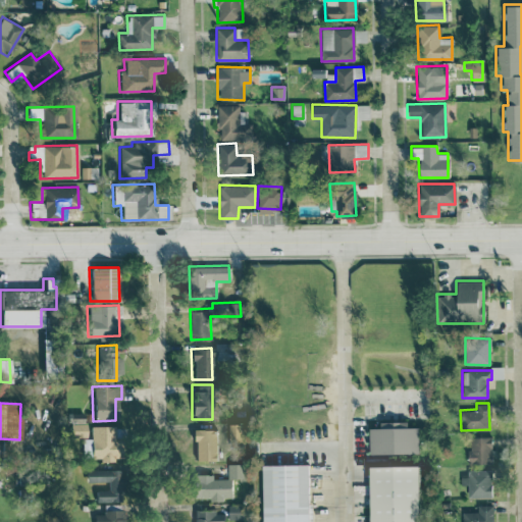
[(84,437),(84,418),(69,418),(68,437),(84,437)]
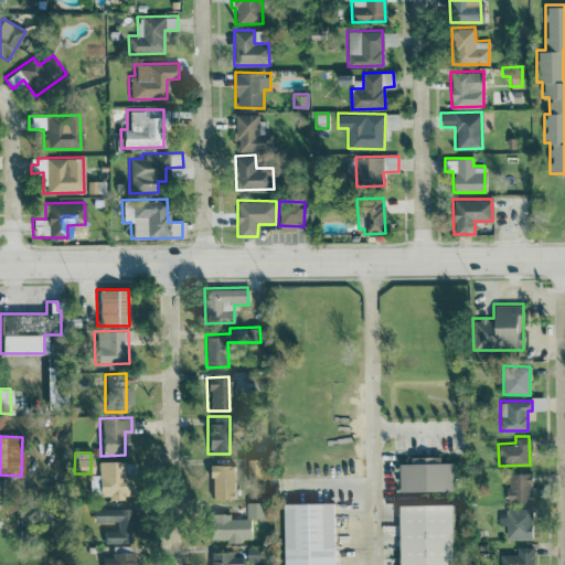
[(450,462),(439,462),(439,455),(409,456),(409,462),(397,462),(398,491),(451,490),(450,462)]
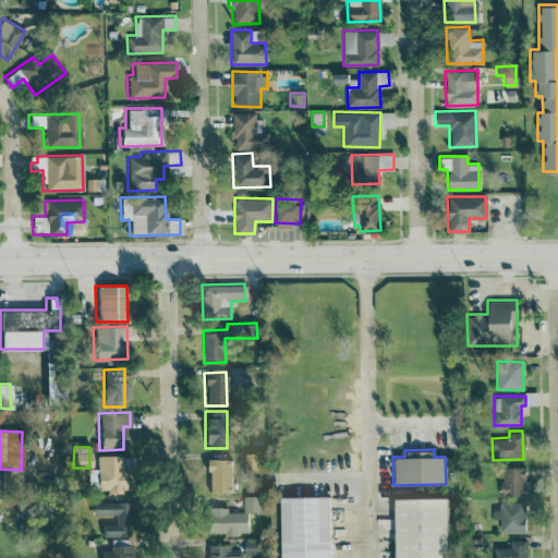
[(258,473),(258,452),(244,452),(243,473),(258,473)]
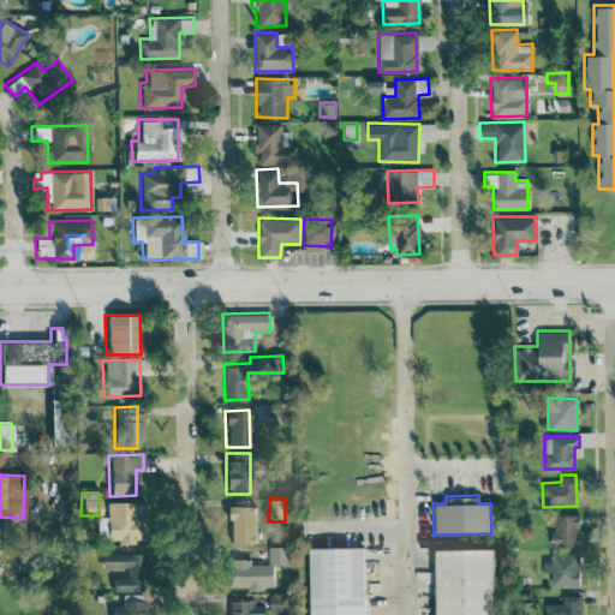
[(96,539),(117,538),(117,544),(137,544),(137,501),(106,502),(106,517),(96,518),(96,539)]
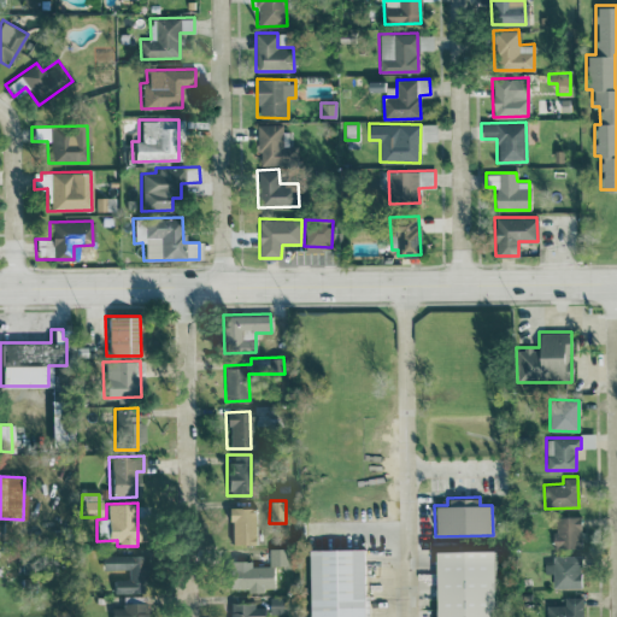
[(230,542),(254,544),(254,507),(225,506),(225,521),(230,521),(230,542)]
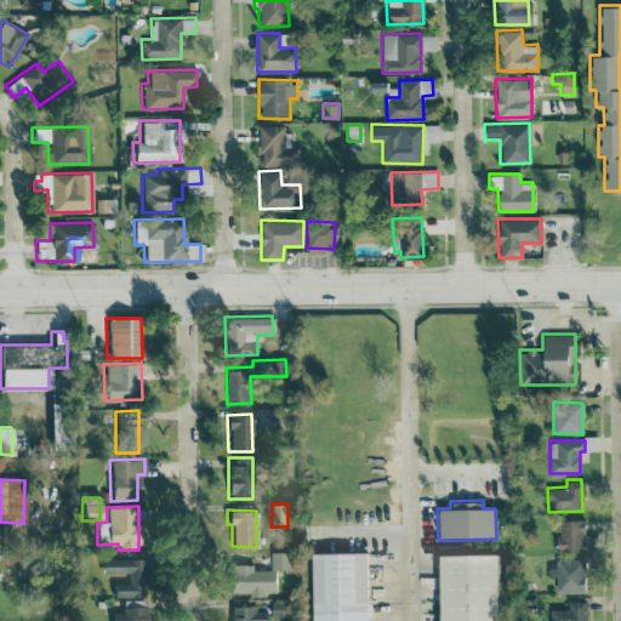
[(585,550),(584,519),(557,519),(558,551),(585,550)]
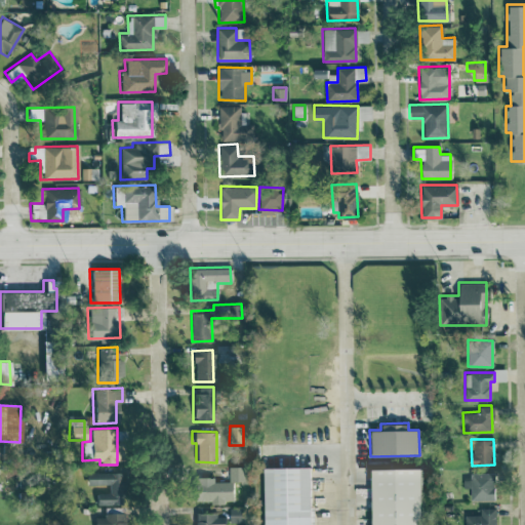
[(194,477),(194,501),(232,500),(232,482),(246,482),(246,466),(228,466),(228,481),(213,481),(213,477),(194,477)]
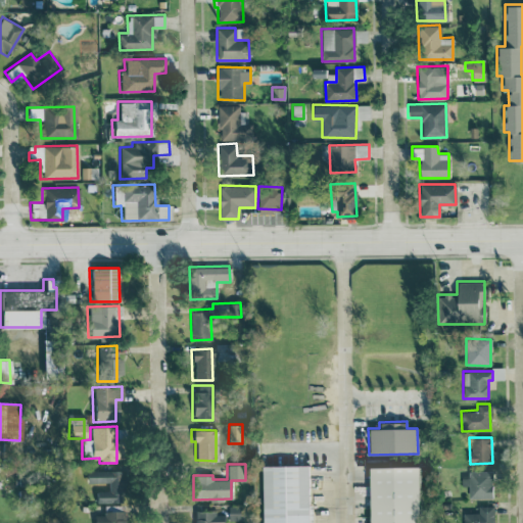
[(418,522),(417,466),(368,466),(368,522),(418,522)]
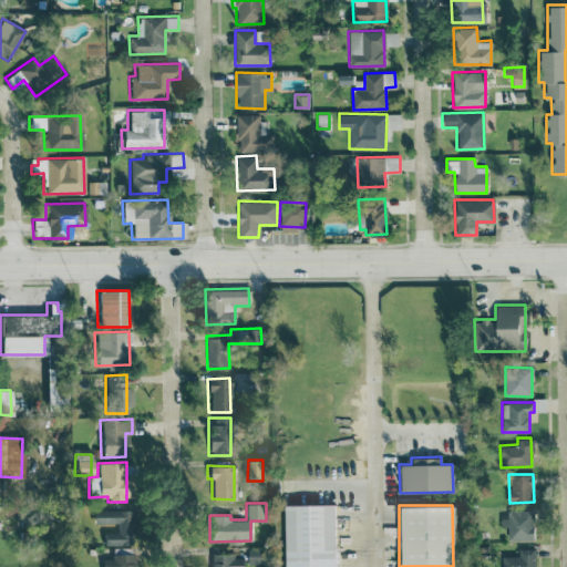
[(133,511),(92,509),(92,523),(117,523),(117,533),(103,533),(103,545),(132,545),(133,511)]
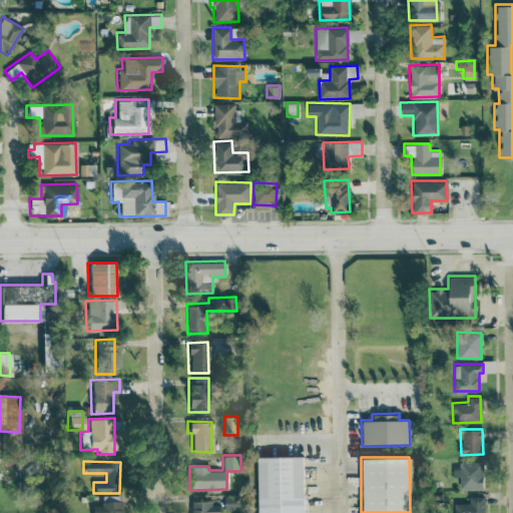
[(459,488),(483,488),(482,462),(458,462),(458,467),(452,467),(452,476),(459,476),(459,488)]
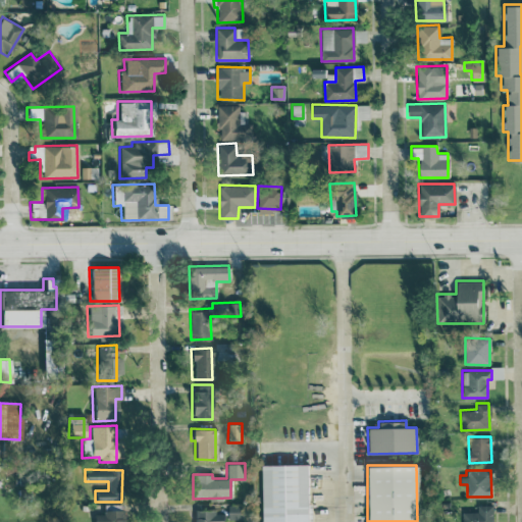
[(227,504),(227,519),(242,518),(242,504),(227,504)]
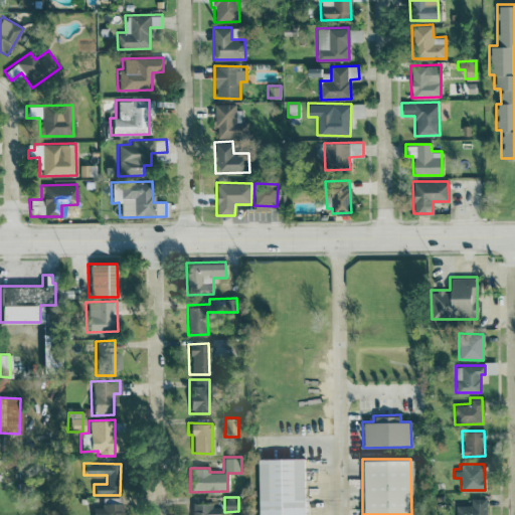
[(456,505),(456,514),(486,514),(486,498),(470,498),(470,505),(456,505)]
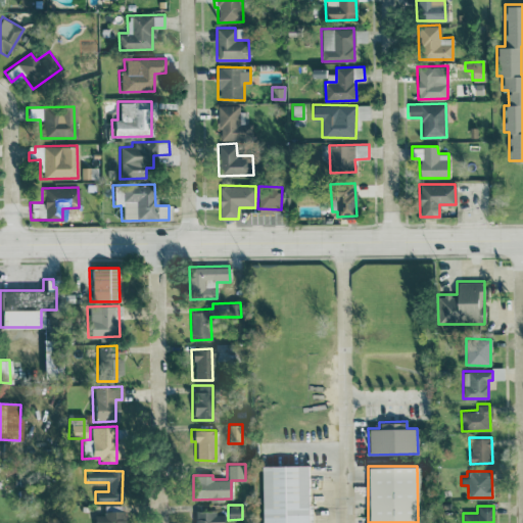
[(122,522),(123,511),(102,511),(102,515),(93,516),(93,522),(122,522)]
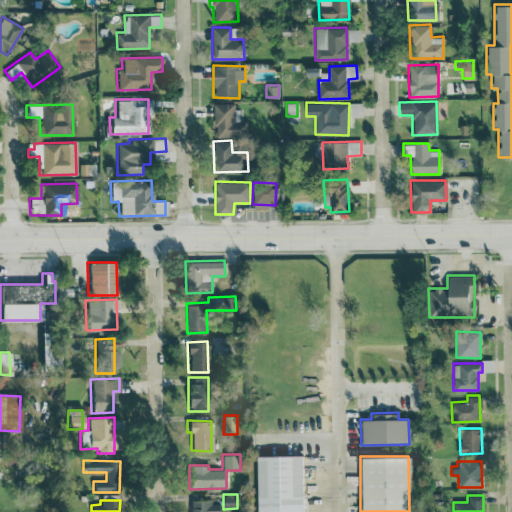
[(218,511),(219,500),(190,501),(190,511),(218,511)]
